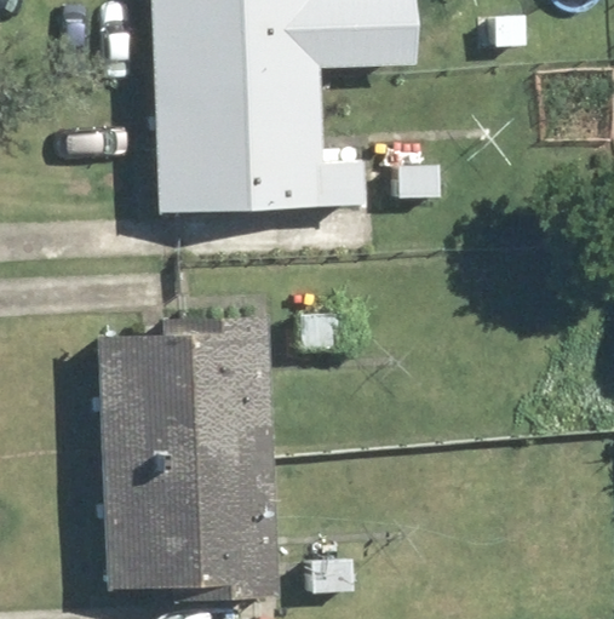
[(321,64),(419,63),(417,0),(155,0),(160,212),(366,208),(365,145),(322,145),(321,64)]
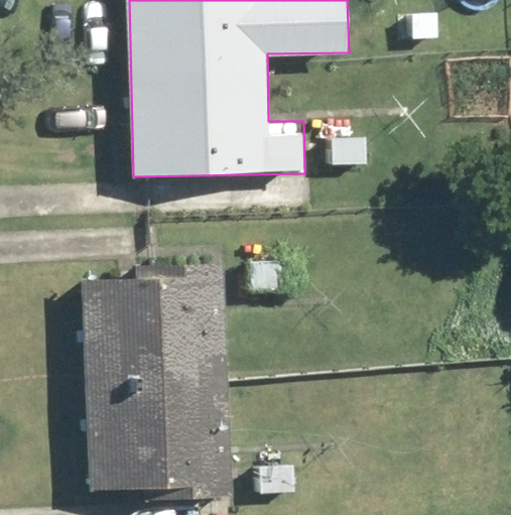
[(452,14),(404,12),(404,0),(359,0),(359,15),(402,16),(401,42),(451,44),(452,14)]
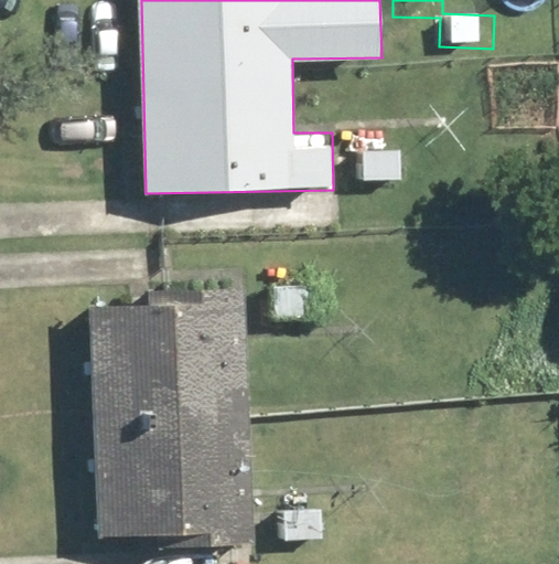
[(414,134),(357,132),(355,198),(412,199),(414,134)]
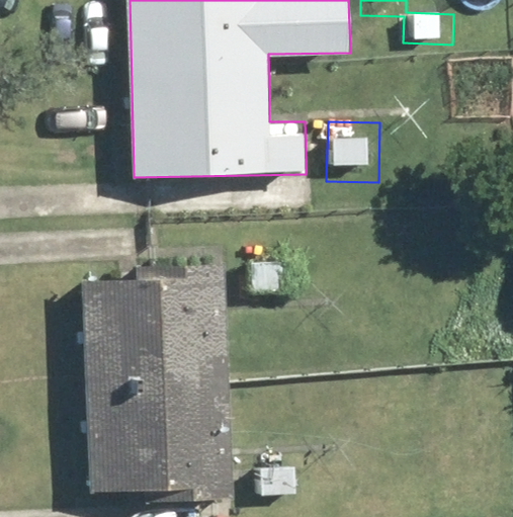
[(296,250),(240,250),(240,298),(296,298),(296,250)]
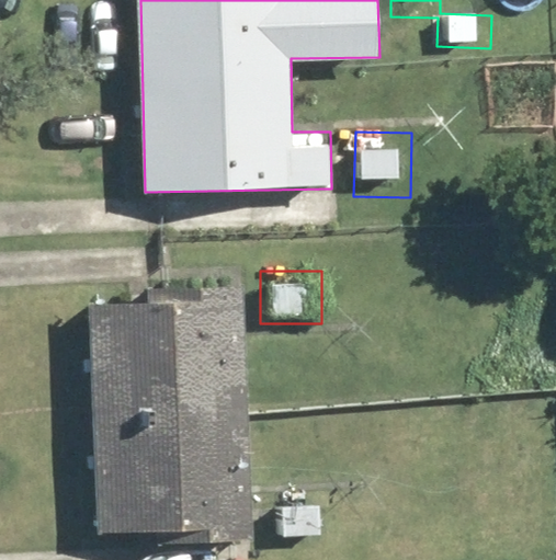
[(93,527),(190,525),(191,538),(261,536),(260,478),(245,479),(239,290),(87,295),(93,527)]
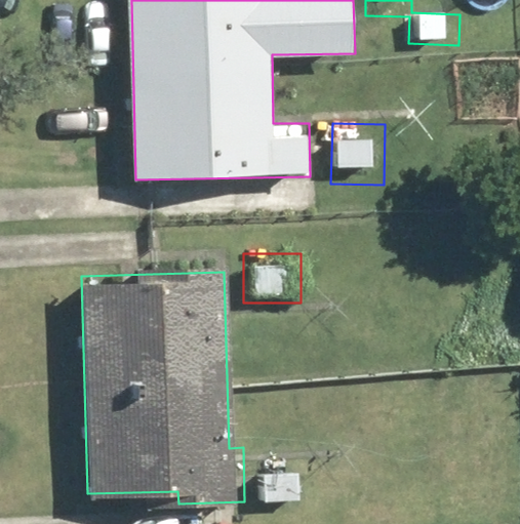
[(307,457),(257,455),(255,510),(306,511),(307,457)]
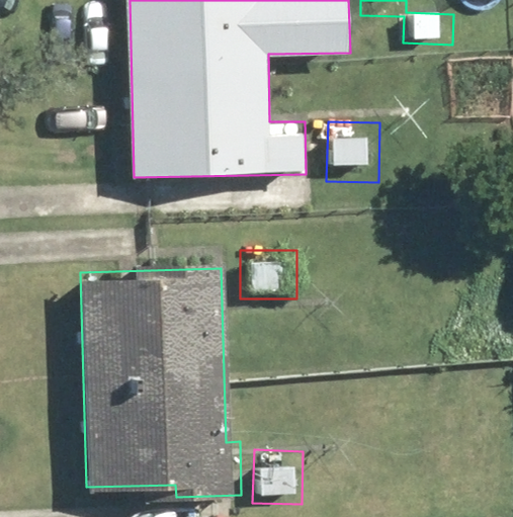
All buildings are outlined.
